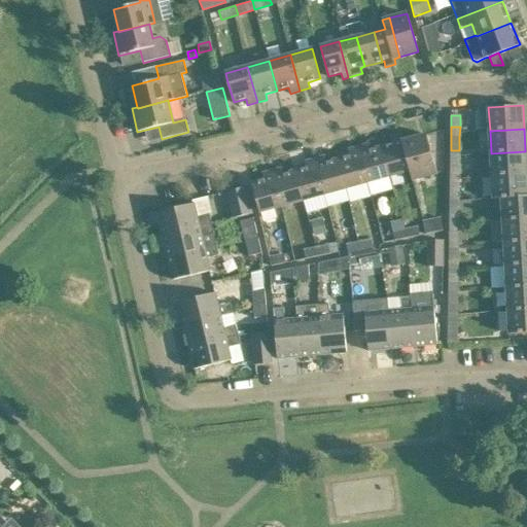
[(407,140),(402,141),(410,171),(412,180),(417,178),(437,173),(431,154),(426,134),(407,140)]
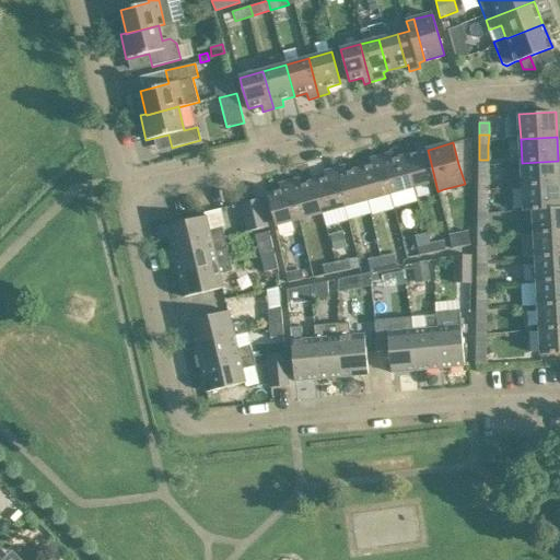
[(411,154),(406,155),(415,187),(420,186),(435,182),(428,150),(427,143),(415,147),(417,152),(411,154)]
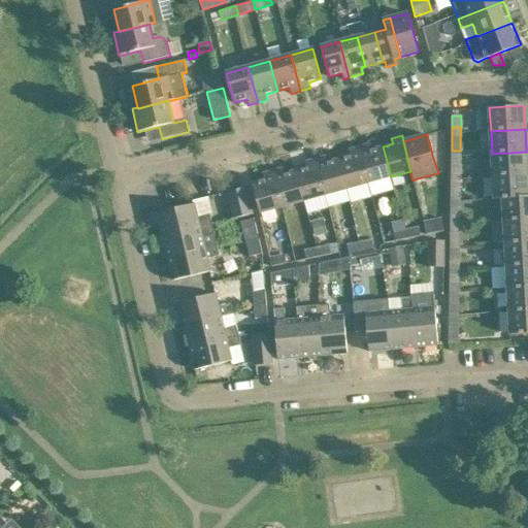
[(367,144),(360,146),(369,183),(373,195),(394,190),(391,176),(383,146),(369,151),(368,144),(367,144)]
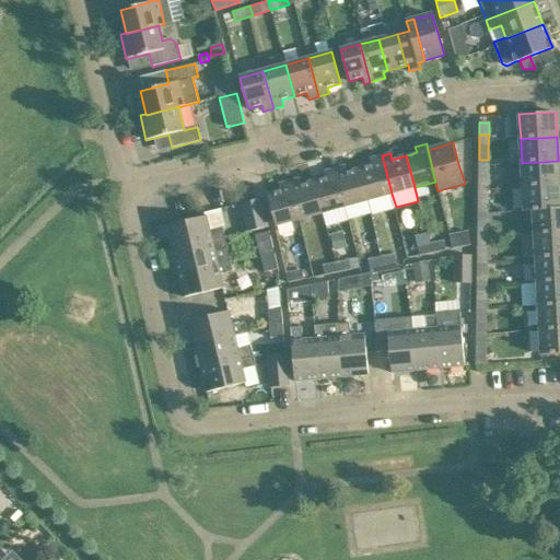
[(370,165),(360,168),(368,200),(371,213),(372,216),(396,208),(396,207),(392,194),(382,155),(370,159),(371,165),(370,165)]
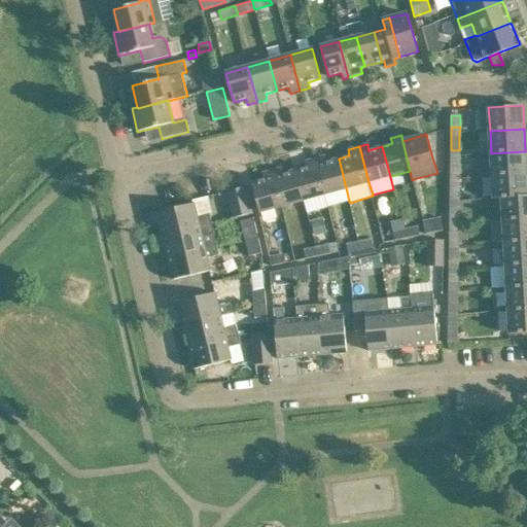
[(451,150),(450,175),(459,175),(459,150),(451,150)]
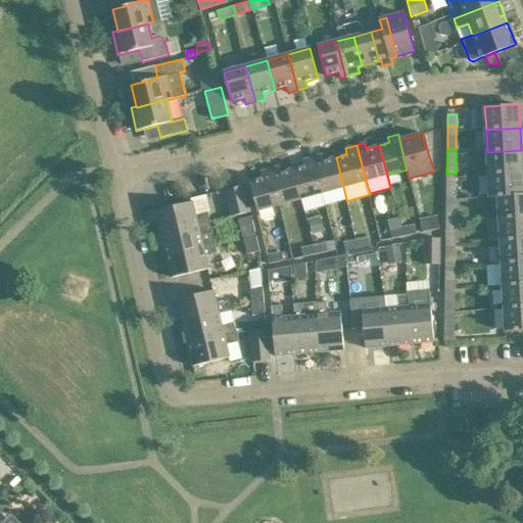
[(487,152),(488,175),(522,173),(521,150),(487,152)]
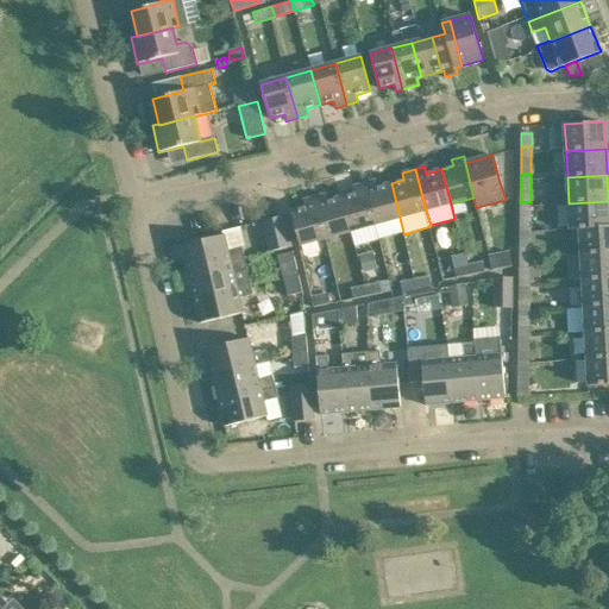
[(375,180),(363,183),(374,225),(377,239),(403,232),(400,218),(391,183),(381,186),(377,187),(375,180)]
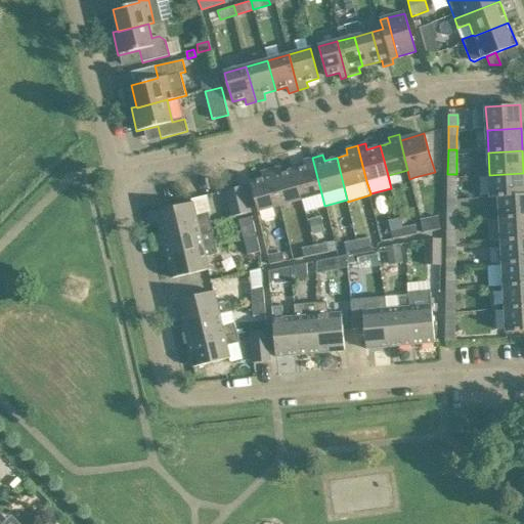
[(305,166),(294,170),(302,199),(305,212),(324,206),(321,193),(312,158),(307,160),(303,161),(305,166)]
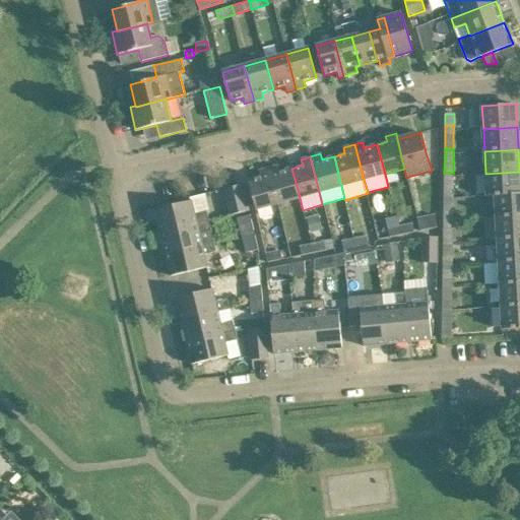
[(278,166),(268,169),(277,203),(295,199),(300,197),(291,169),(286,170),(279,172),(278,166)]
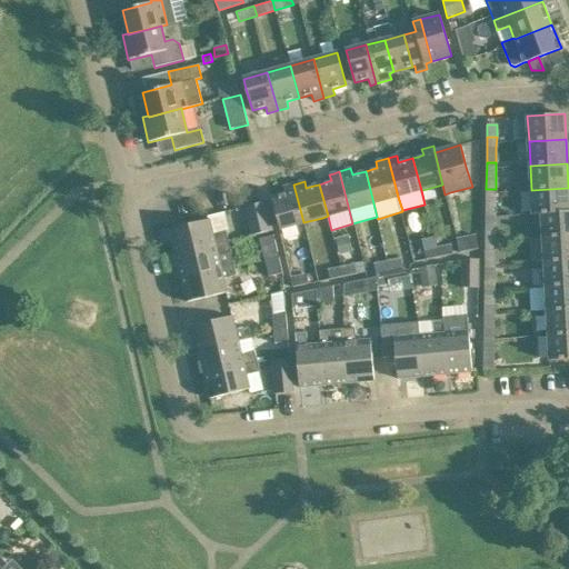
[(285,193),(271,197),(272,200),(278,219),(280,229),(302,223),(303,222),(293,185),(291,185),(283,187),(285,193)]
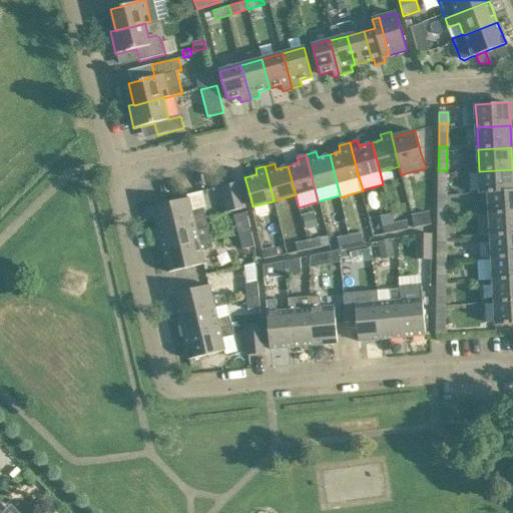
[(480,193),(488,193),(488,192),(512,190),(512,176),(512,169),(479,171),(480,193)]
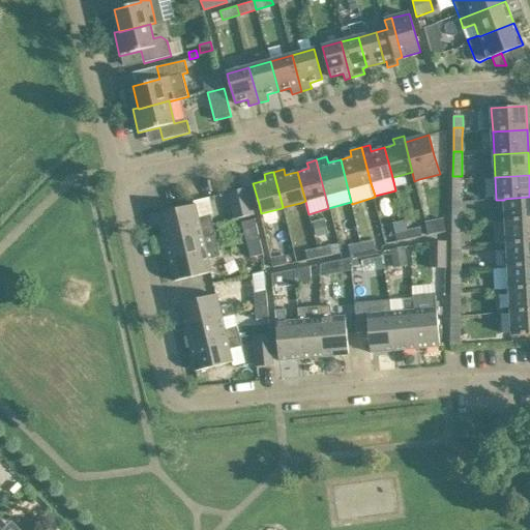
[(452,176),(452,200),(462,200),(462,176),(452,176)]
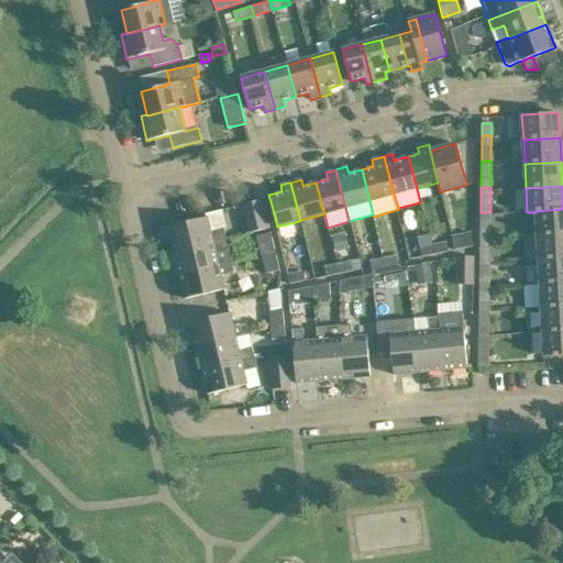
[(263,199),(242,205),(249,233),(269,228),(263,199)]
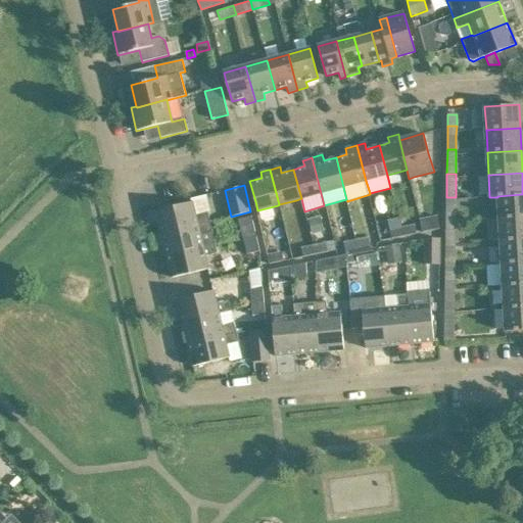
[(522,194),(497,196),(497,197),(500,219),(522,217),(522,194)]
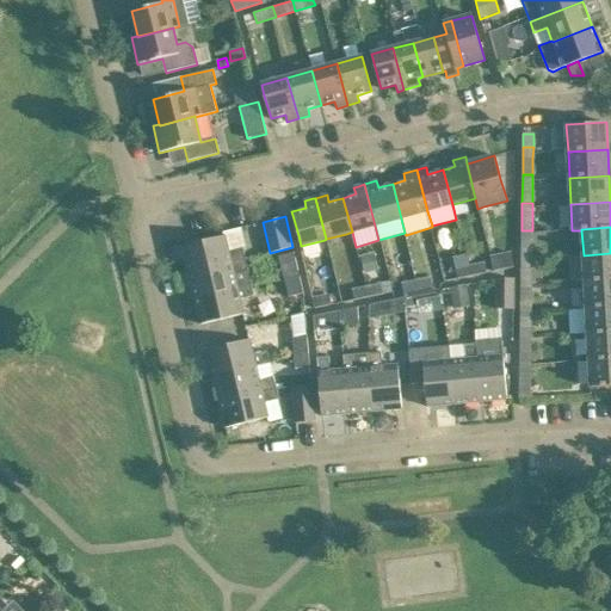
[(522,230),(522,259),(531,259),(532,230),(522,230)]
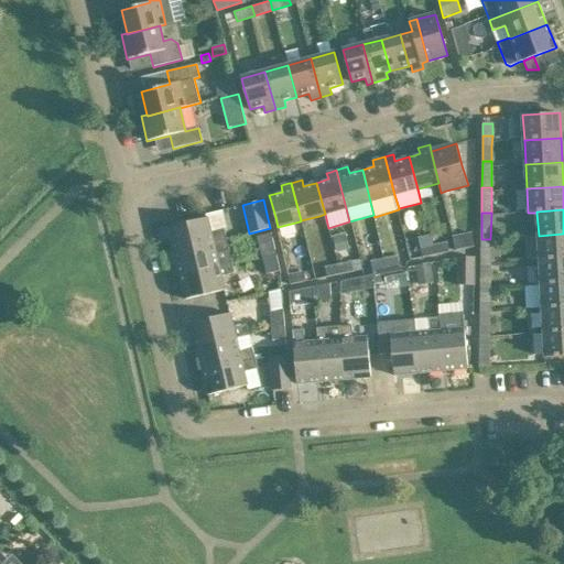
[(167,227),(174,251),(226,239),(224,228),(210,231),(207,218),(167,227)]
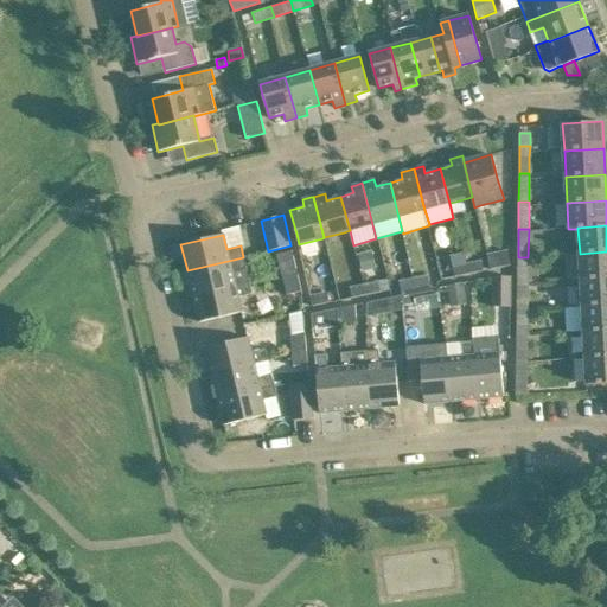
[(510,266),(508,250),(487,254),(490,269),(510,266)]
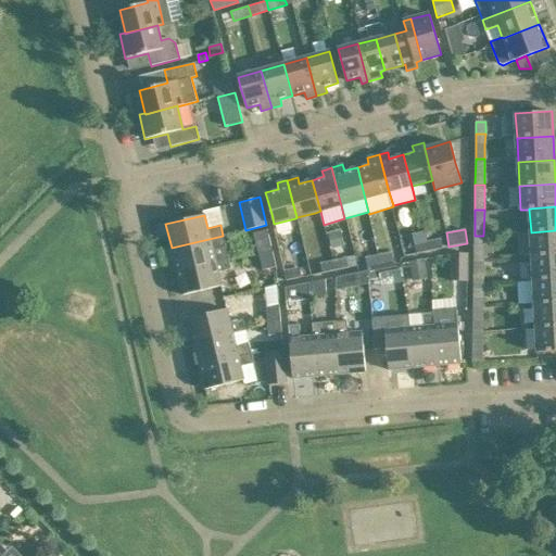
[(519,257),(532,256),(555,254),(555,230),(531,232),(531,234),(517,234),(519,257)]
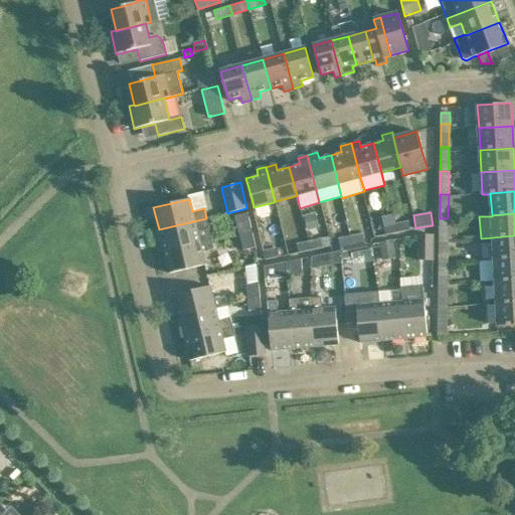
[(232,234),(248,230),(245,216),(228,220),(232,234)]
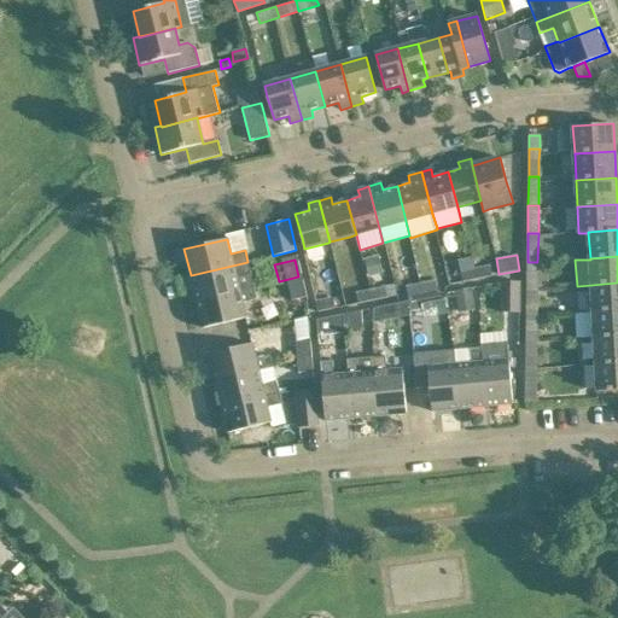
[(191,275),(197,302),(255,287),(248,262),(191,275)]
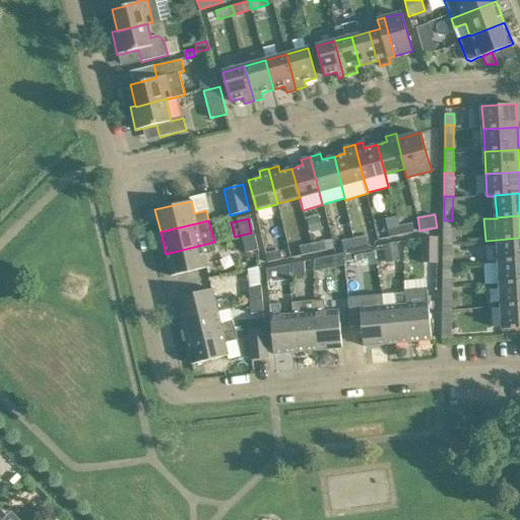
[(443,244),(452,244),(462,244),(462,220),(452,220),(444,220),(443,244)]
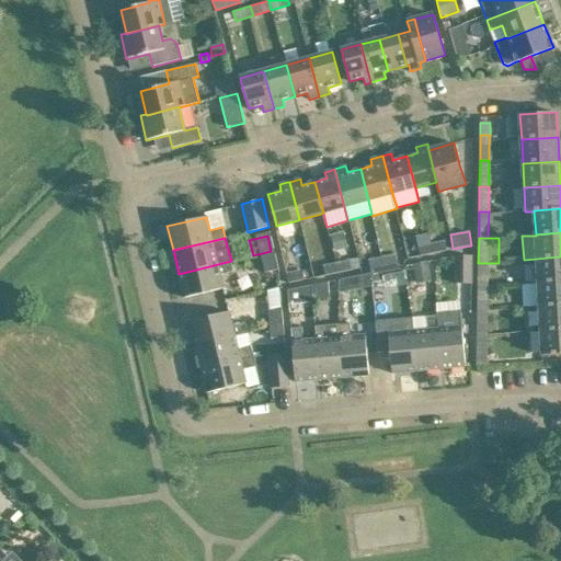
[(432,243),(434,253),(447,250),(445,241),(432,243)]
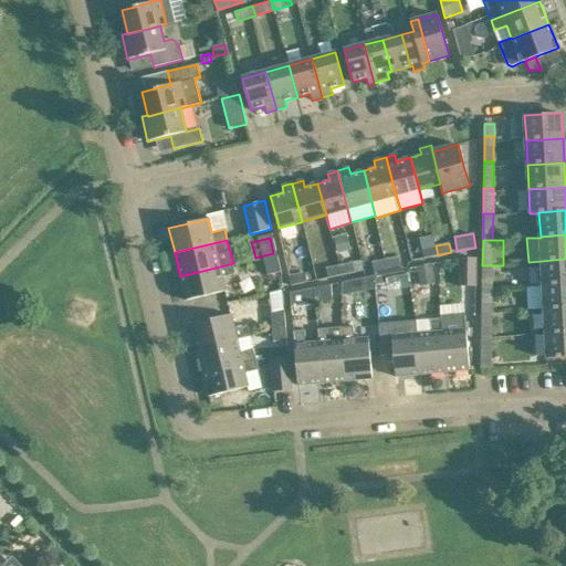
[(423,258),(438,255),(436,245),(422,249),(423,258)]
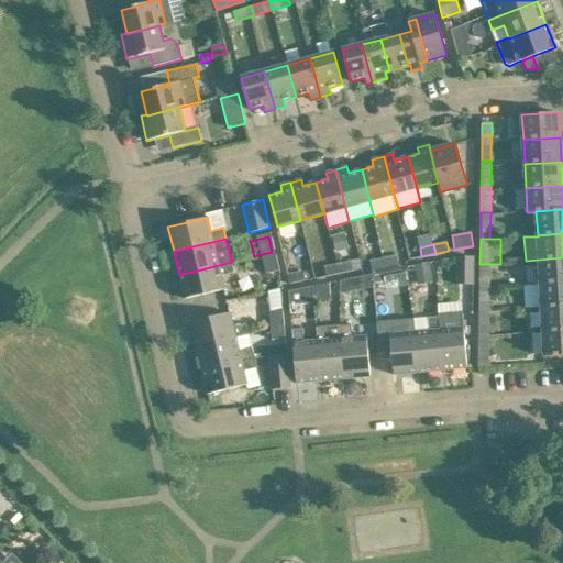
[(275,255),(263,256),(266,274),(279,271),(275,255)]
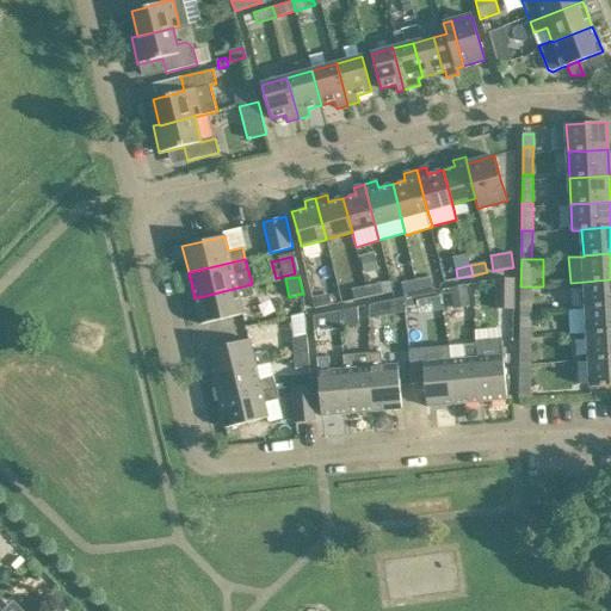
[(417,279),(419,291),(433,288),(431,277),(417,279)]
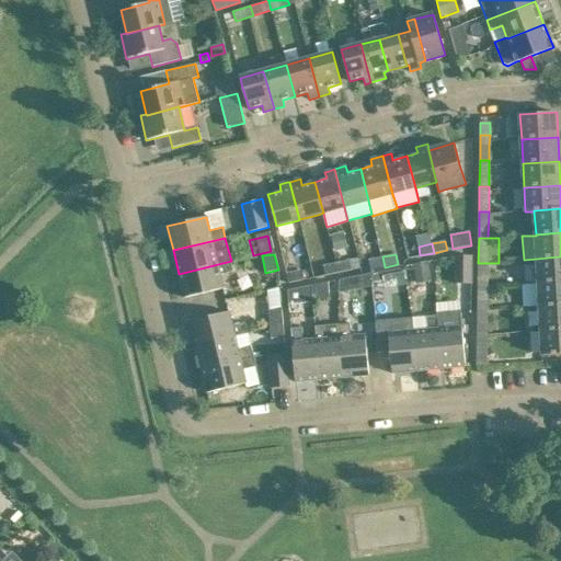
[(472,255),(455,255),(455,283),(472,284),(472,255)]
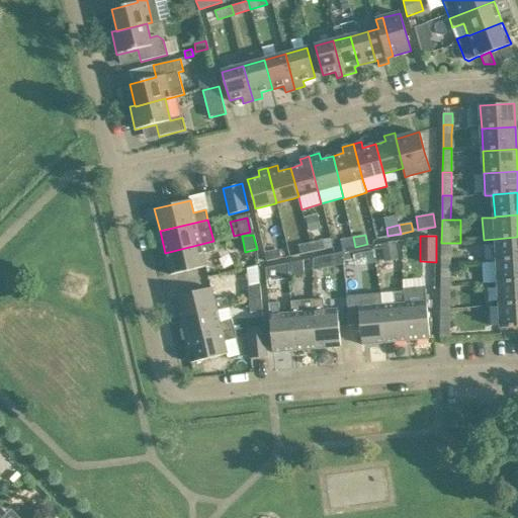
[(340,240),(343,249),(355,247),(353,237),(340,240)]
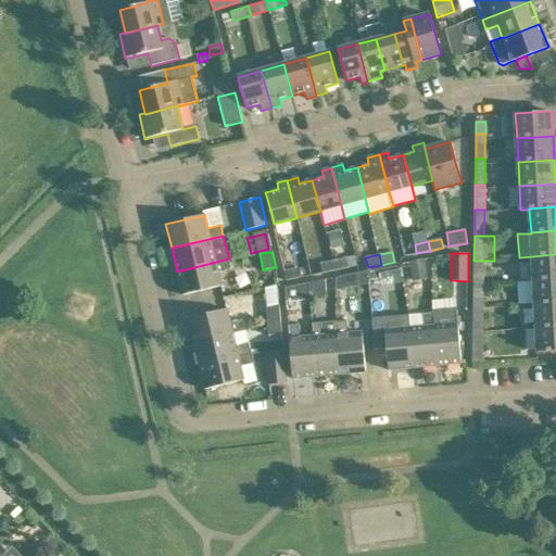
[(555,254),(532,256),(533,280),(555,278),(555,254)]
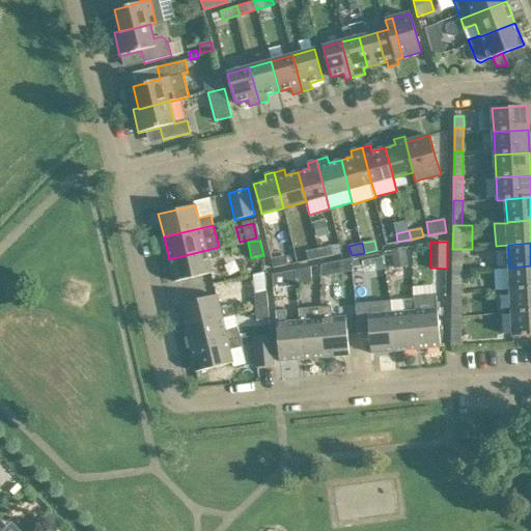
[(318,249),(320,258),(334,255),(332,246),(318,249)]
